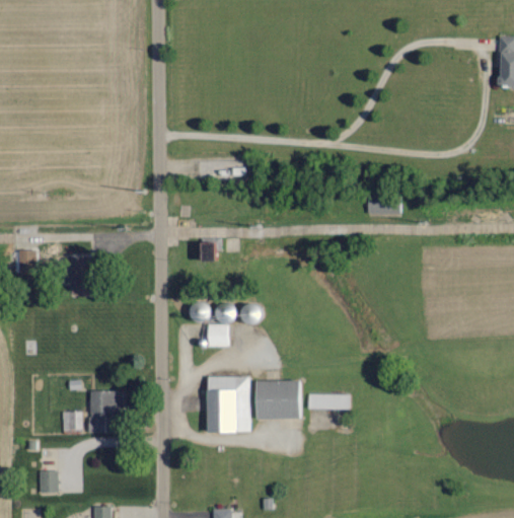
[(513,86),(513,35),(499,35),(499,86),(513,86)]
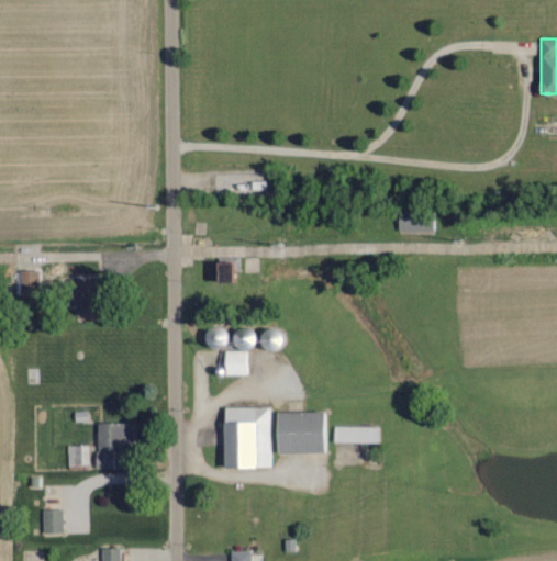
[(432,212),(394,212),(394,232),(432,232),(432,212)]
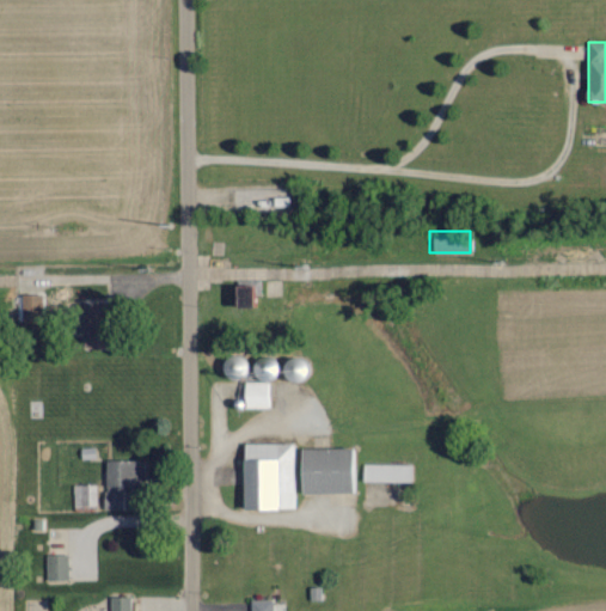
[(263,281),(236,281),(236,309),(263,309),(263,281)]
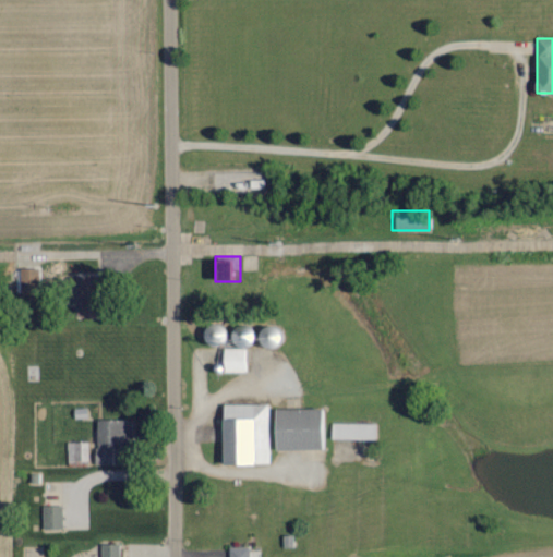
[(17,269),(17,293),(37,293),(37,269),(17,269)]
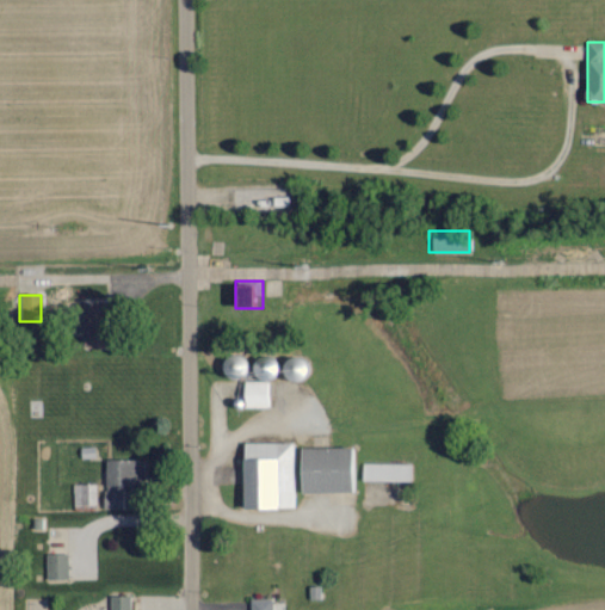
[(110,331),(110,302),(84,302),(84,349),(121,349),(121,331),(110,331)]
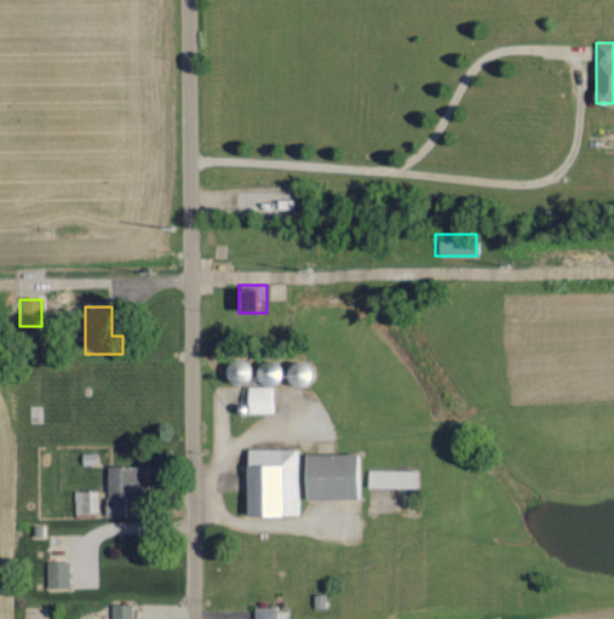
[(246,388),(246,414),(275,414),(275,388),(246,388)]
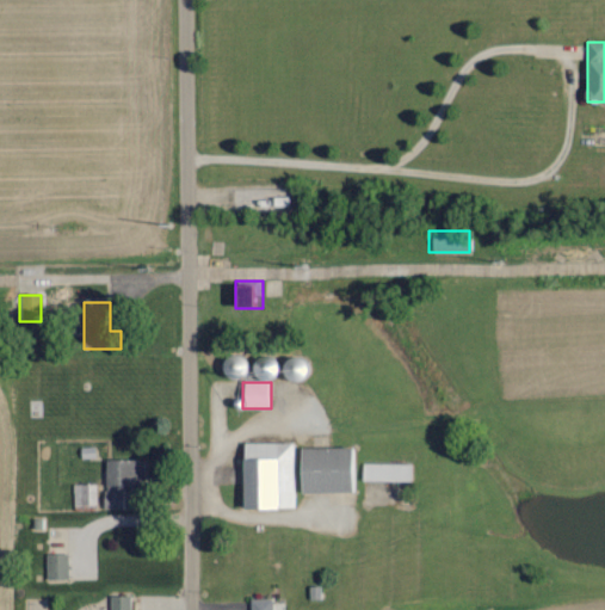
[(242,510),(297,510),(297,493),(358,493),(358,481),(412,481),(412,463),(358,463),(358,448),(298,448),(298,443),(242,443),(242,510)]
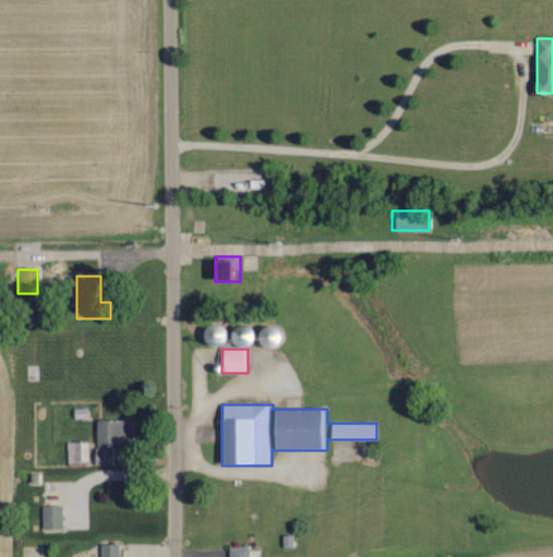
[(131,421),(95,421),(95,464),(111,464),(111,445),(131,445),(131,421)]
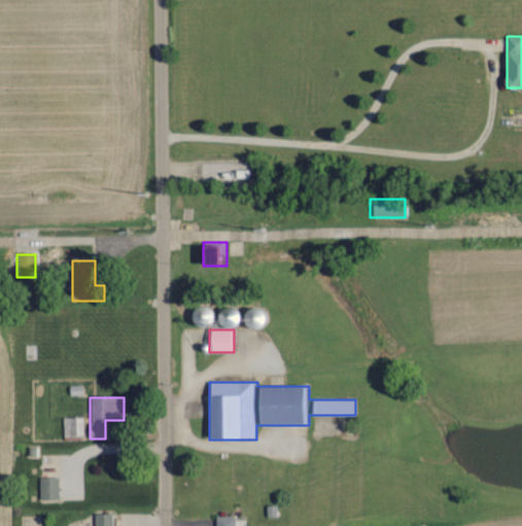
[(78,420),(58,419),(58,437),(78,437),(78,420)]
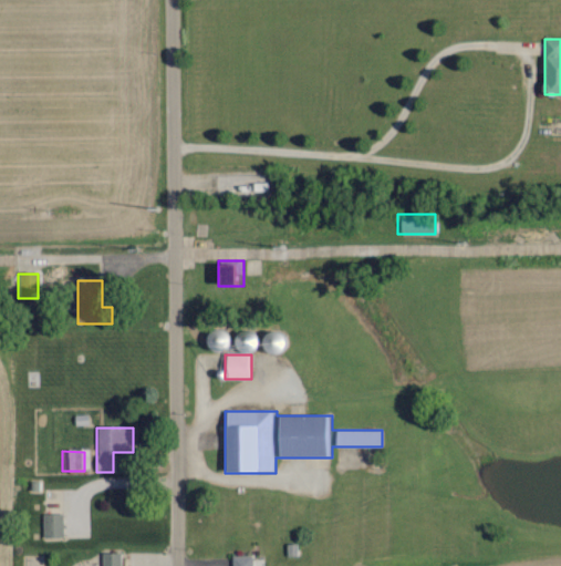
[(61,514),(41,514),(41,538),(61,538),(61,514)]
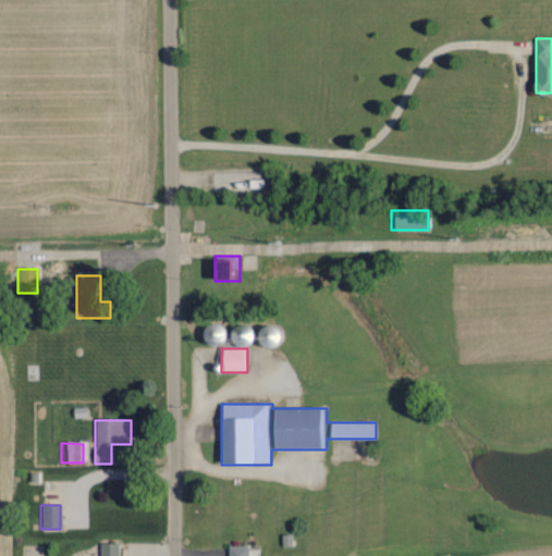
[(119,555),(119,543),(99,543),(99,555),(119,555)]
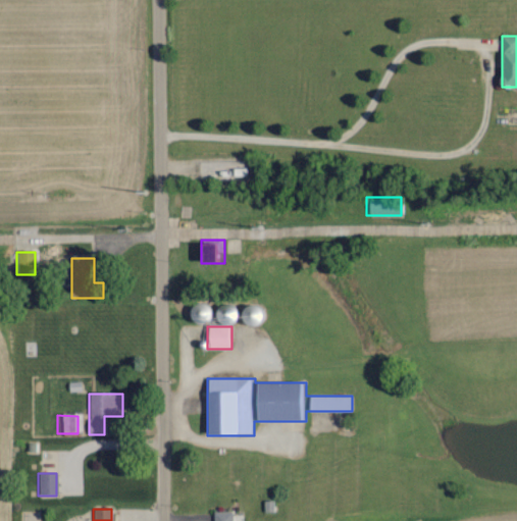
[(235,520),(235,511),(211,511),(211,520),(235,520)]
